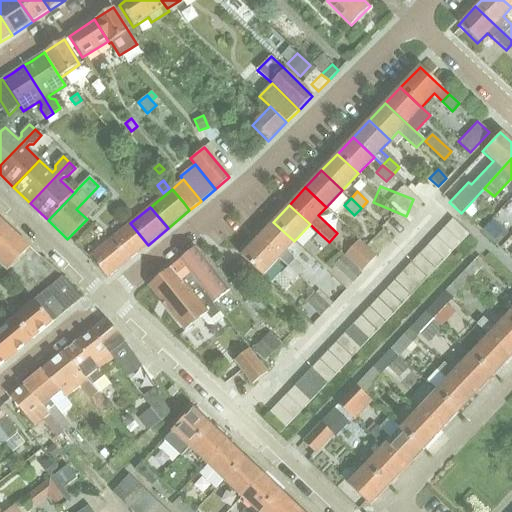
[(0,265),(6,272),(31,247),(4,220),(0,217),(0,265)]
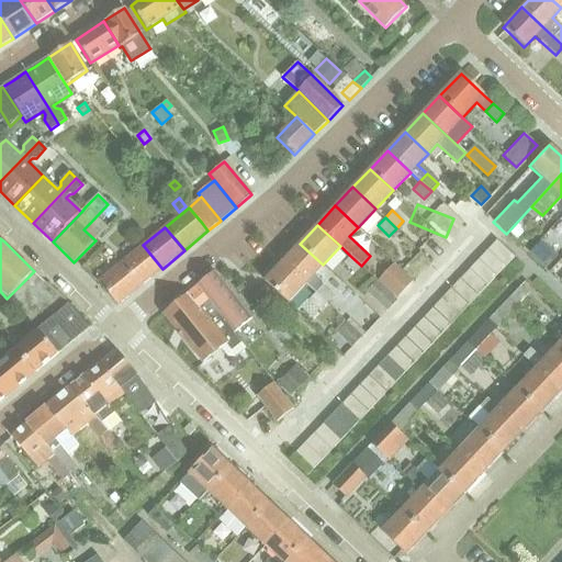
[(485,249),(503,266),(513,257),(495,240),(485,249)]
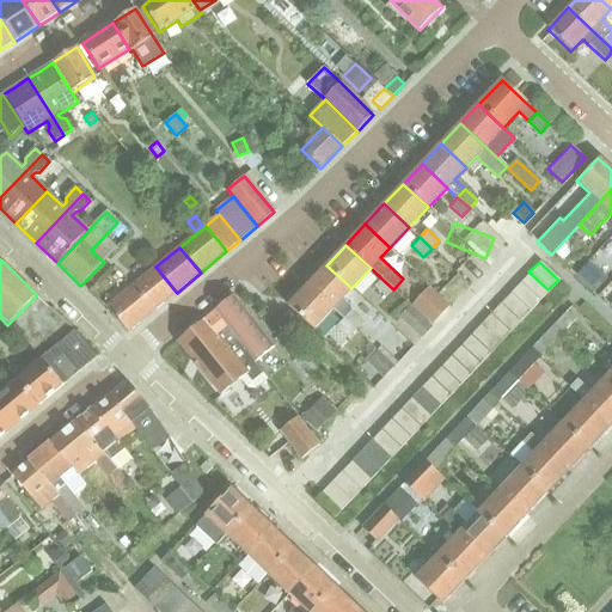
[(587,262),(574,276),(593,294),(606,279),(587,262)]
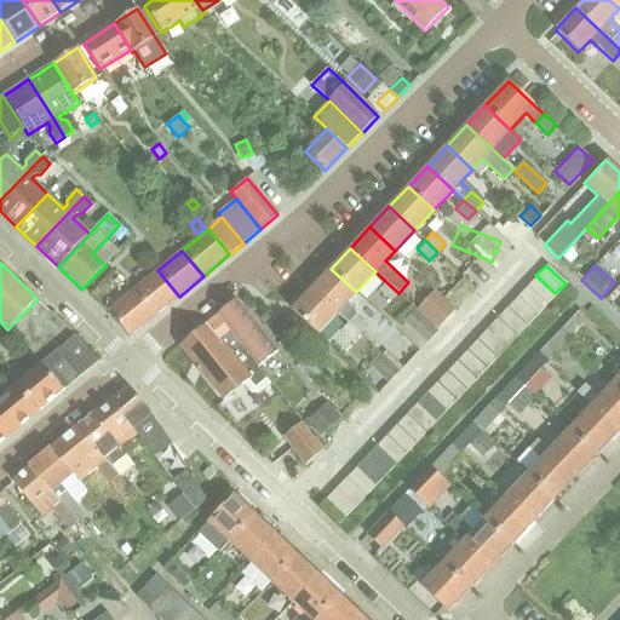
[(331,269),(311,288),(337,313),(348,322),(360,333),(367,326),(355,314),(354,309),(346,302),(356,292),(331,269)]
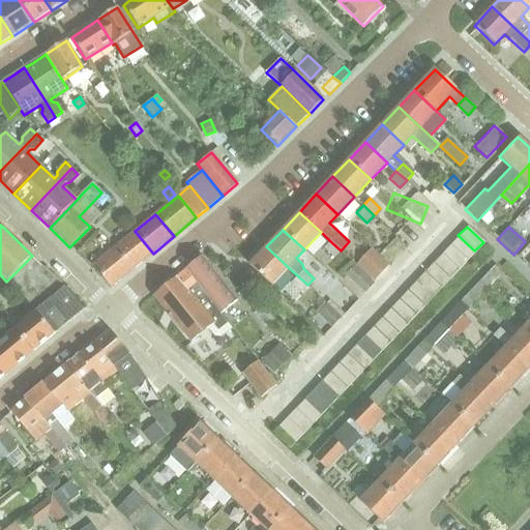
[(135,231),(114,248),(133,271),(153,254),(135,231)]
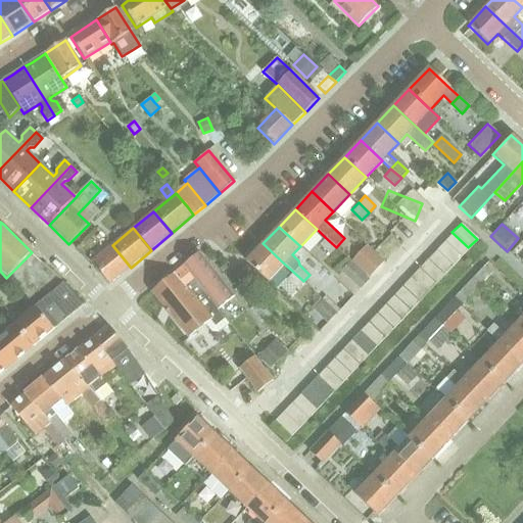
[(452,232),(443,241),(460,256),(468,247),(452,232)]
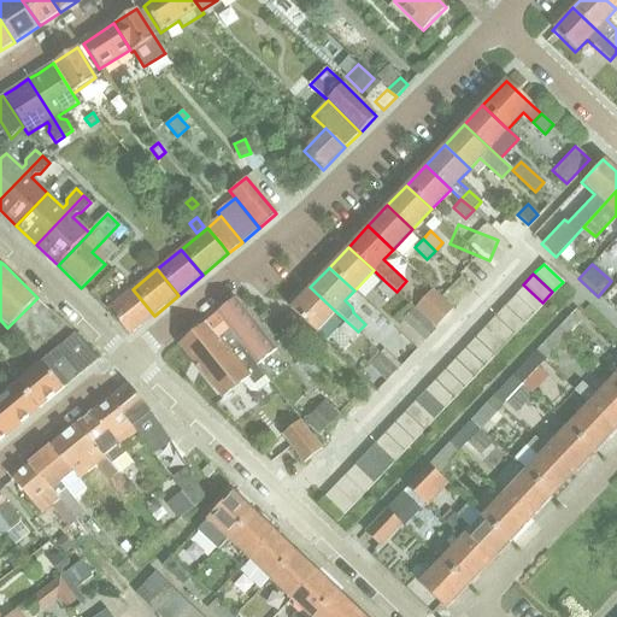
[(397,292),(383,280),(376,288),(388,299),(397,292)]
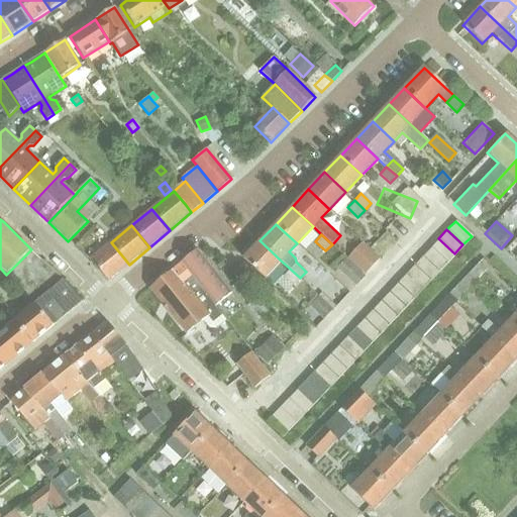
[(438,238),(430,247),(446,263),(454,253),(438,238)]
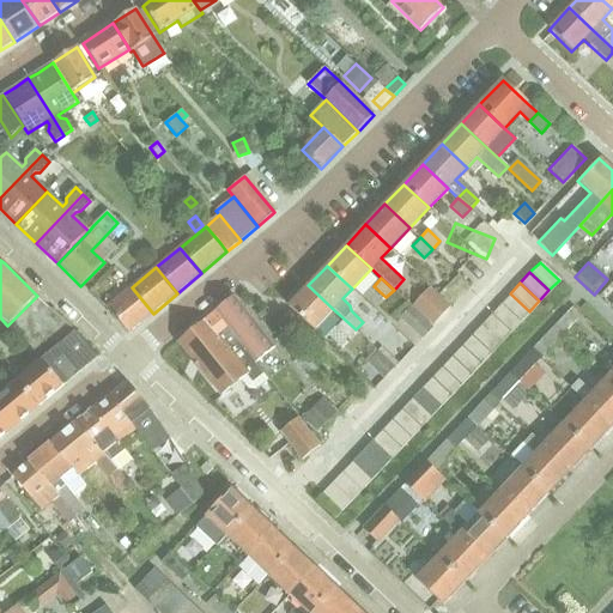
[(308,285),(287,307),(313,331),(333,309),(308,285)]
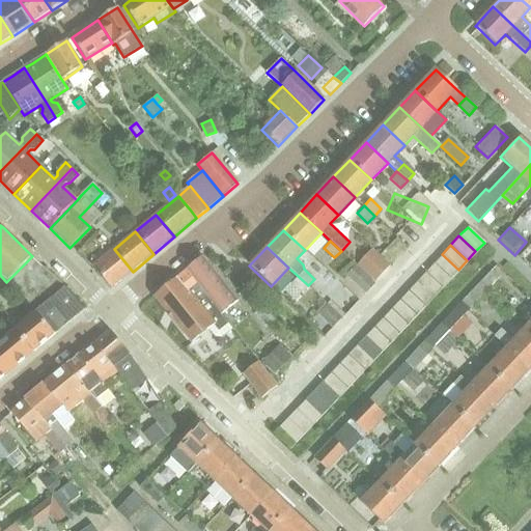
[(133,272),(114,249),(92,268),(111,289),(133,272)]
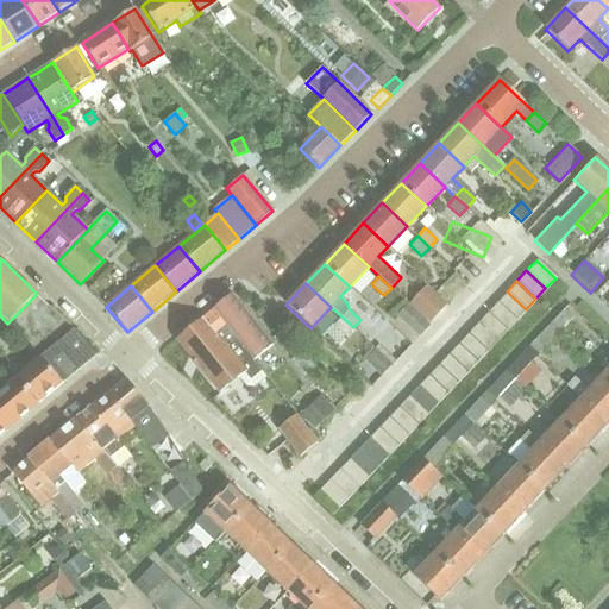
[(408,302),(429,322),(445,305),(425,286),(408,302)]
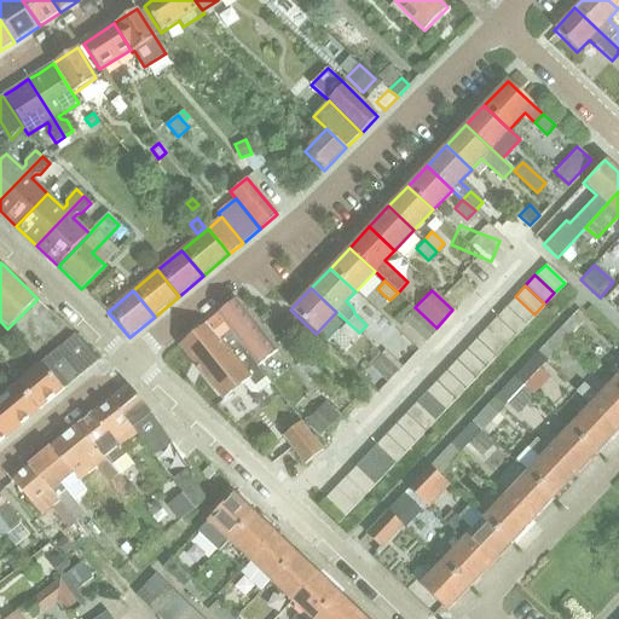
[(515,296),(504,307),(524,325),(534,314),(515,296)]
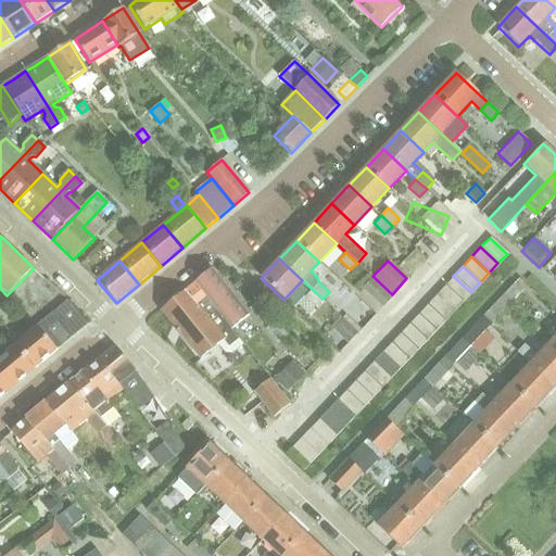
[(212,269),(185,291),(197,306),(207,298),(219,312),(231,327),(248,314),(212,269)]
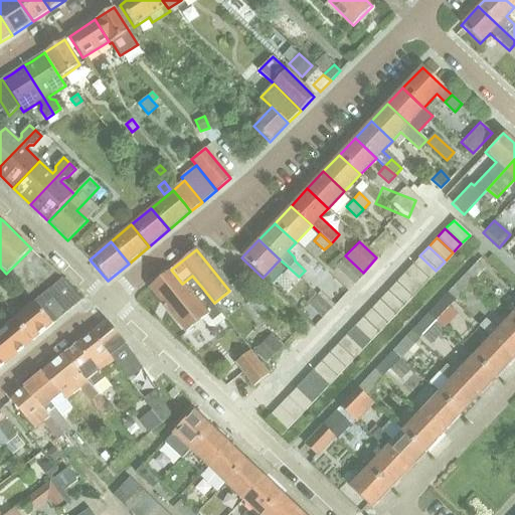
[(419,255),(411,265),(427,280),(436,271),(419,255)]
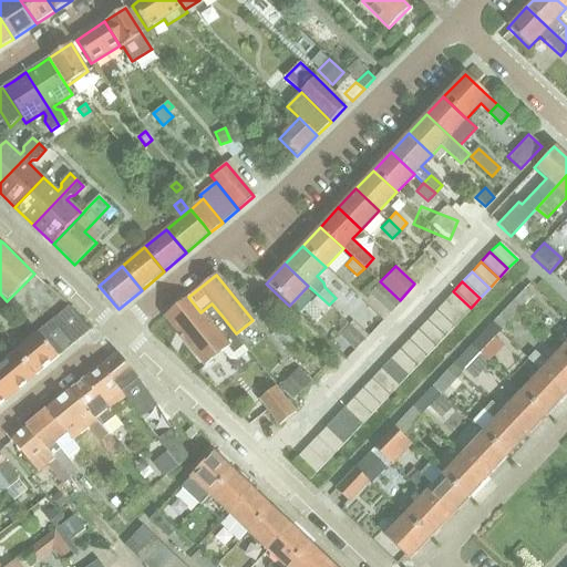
[(400,302),(379,282),(369,294),(390,313),(400,302)]
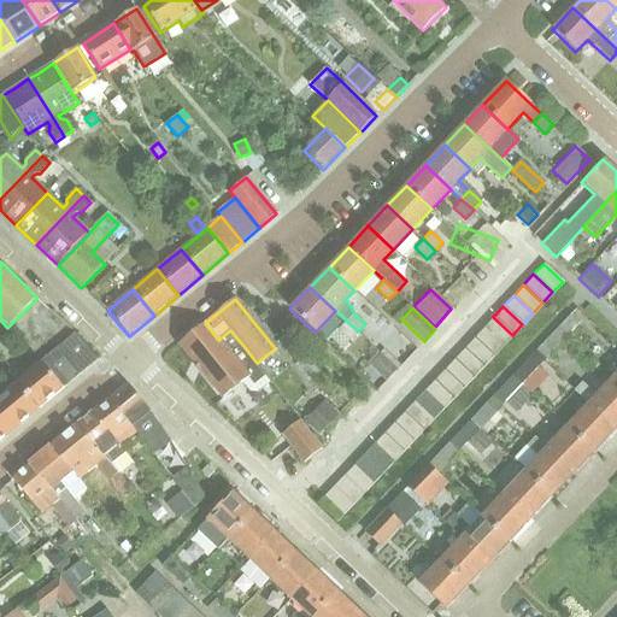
[(554,331),(564,340),(580,323),(571,315),(554,331)]
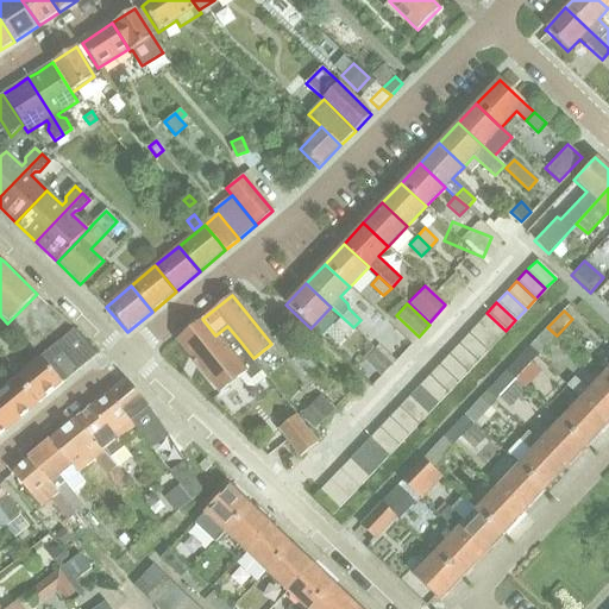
[(487,313),(477,322),(496,340),(506,331),(487,313)]
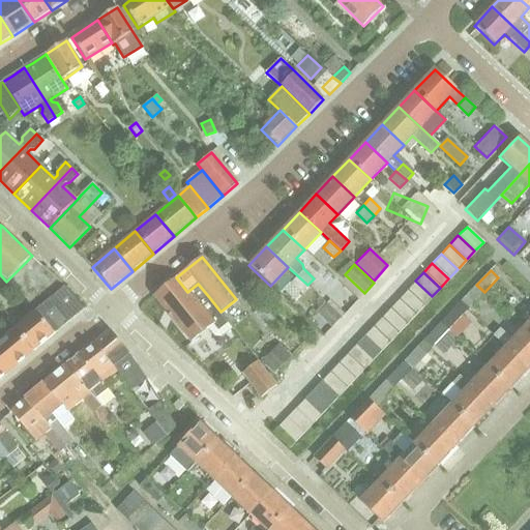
[(307,285),(297,275),(290,283),(300,293),(307,285)]
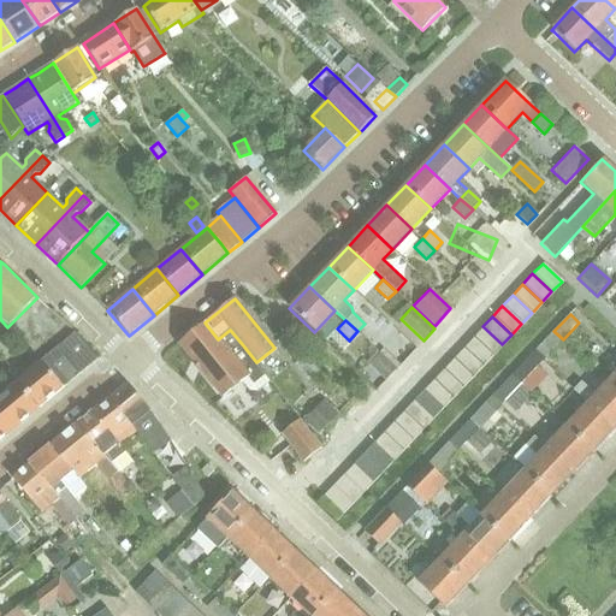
[(205,323),(181,342),(201,367),(199,369),(220,397),(241,381),(248,390),(255,391),(267,380),(254,365),(256,362),(243,345),(230,330),(218,339),(205,323)]
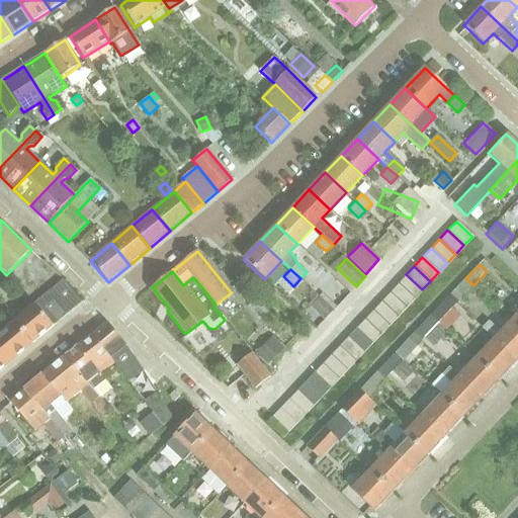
[(422,289),(406,274),(397,283),(413,298),(422,289)]
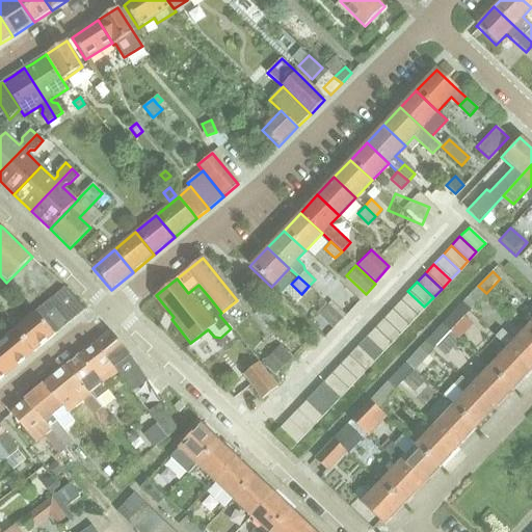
[(468,313),(486,293),(478,286),(460,306),(468,313)]
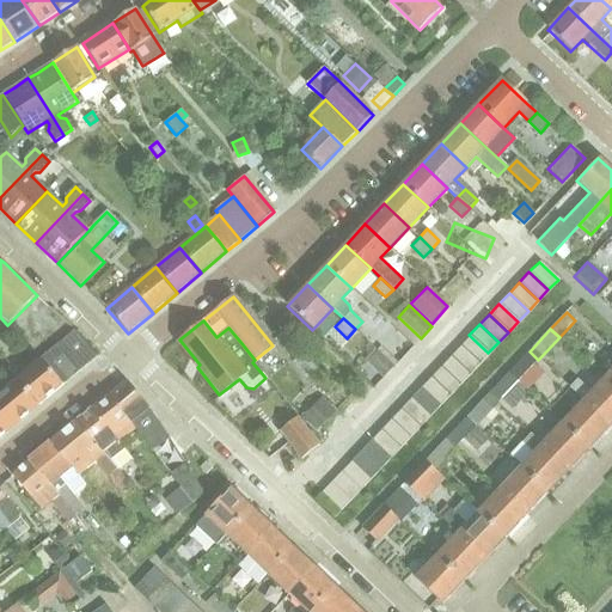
[(42,359),(63,386),(99,356),(74,332),(42,359)]
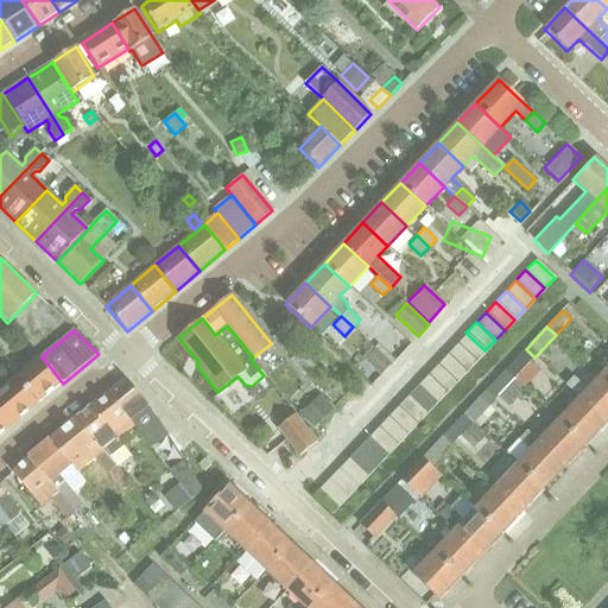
[(485,350),(466,333),(456,343),(475,361),(485,350)]
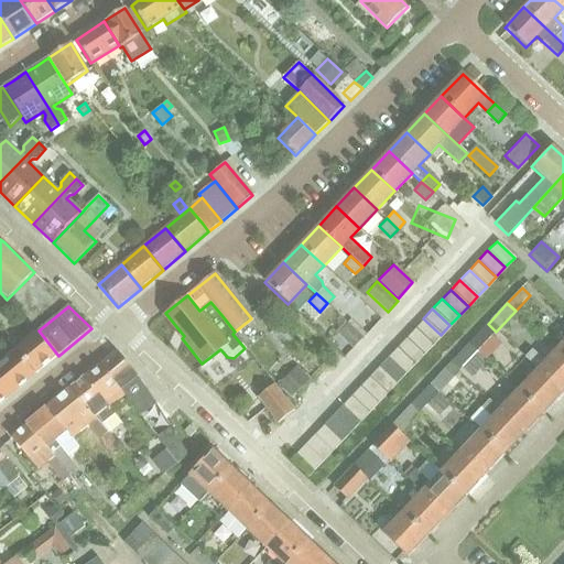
[(423,318),(414,328),(432,345),(441,335),(423,318)]
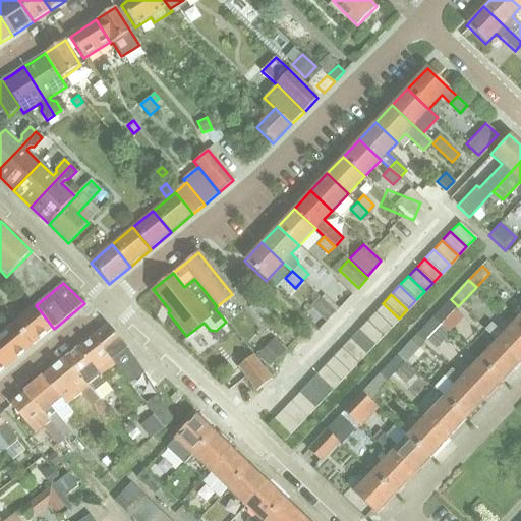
[(322,298),(312,307),(327,320),(336,310),(322,298)]
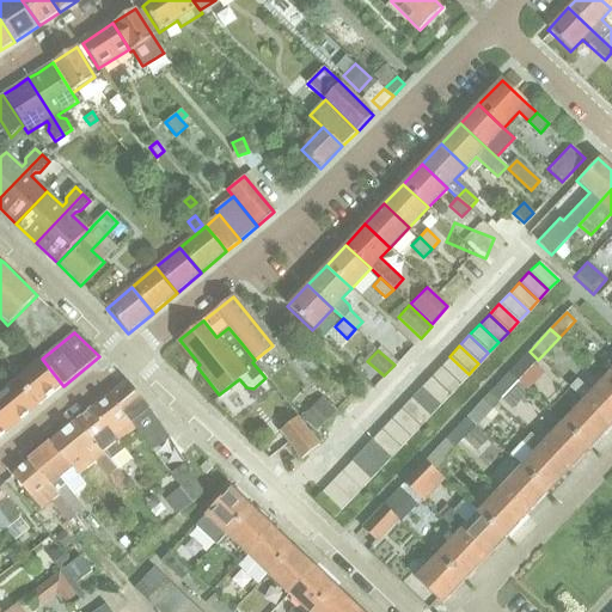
[(538,360),(530,352),(509,372),(519,380),(538,360)]
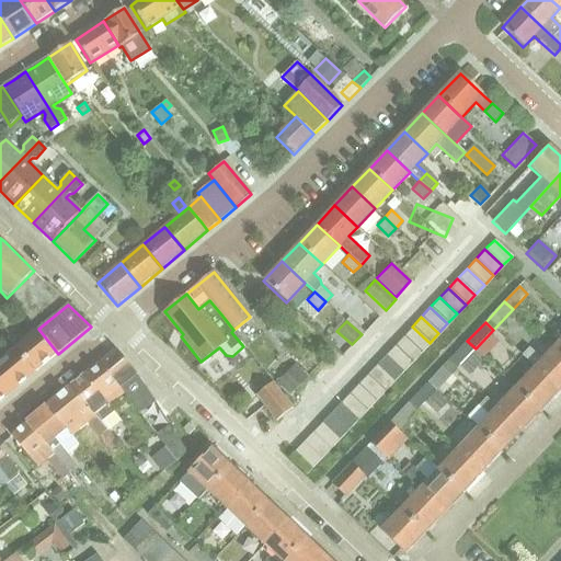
[(412,327),(403,336),(420,353),(430,343),(412,327)]
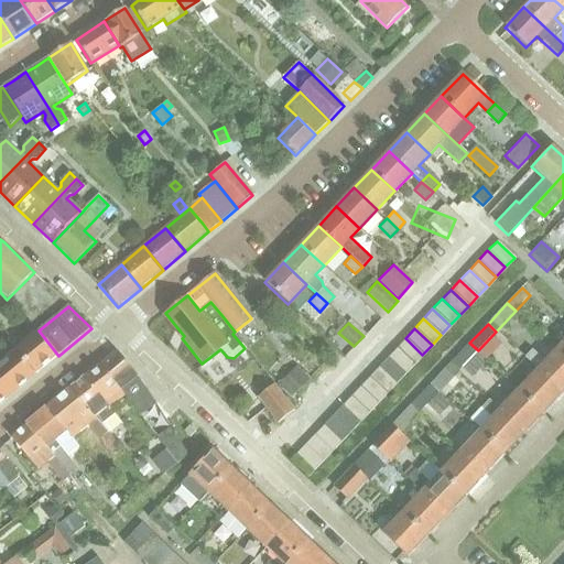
[(58,356),(39,331),(15,349),(36,373),(58,356)]
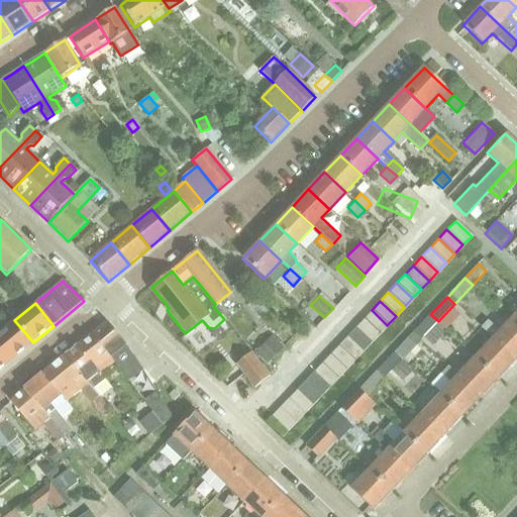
[(372,310),(363,318),(379,333),(387,325),(372,310)]
